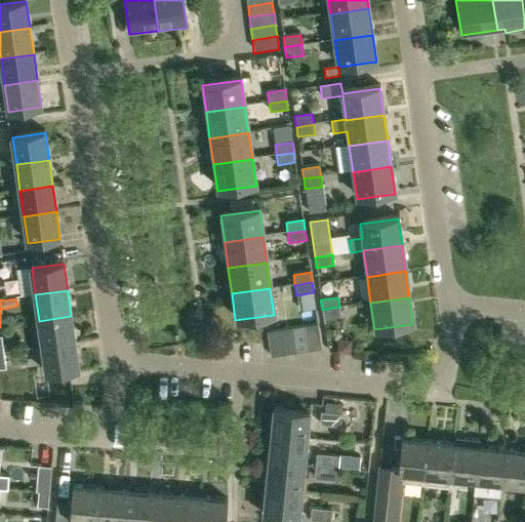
[(339,307),(322,310),(324,320),(340,318),(339,307)]
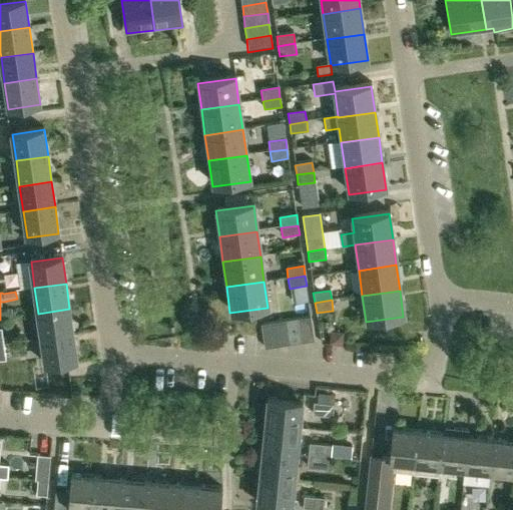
[(69,309),(38,314),(41,339),(73,335),(69,309)]
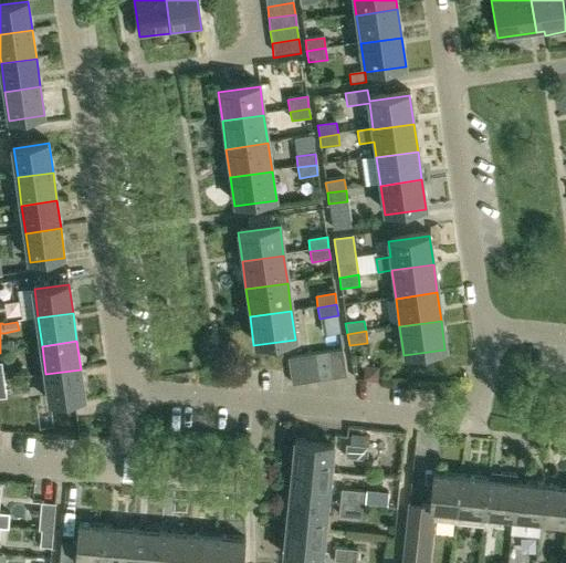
[(342,351),(328,353),(333,379),(346,377),(342,351)]
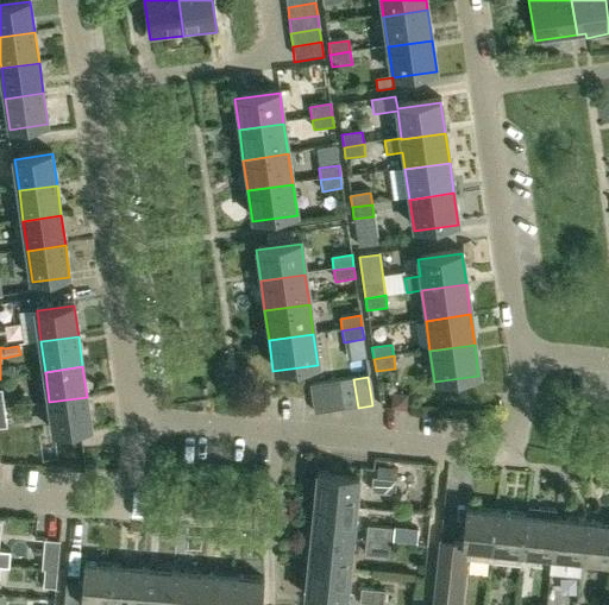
[(353,379),(339,382),(344,410),(358,408),(353,379)]
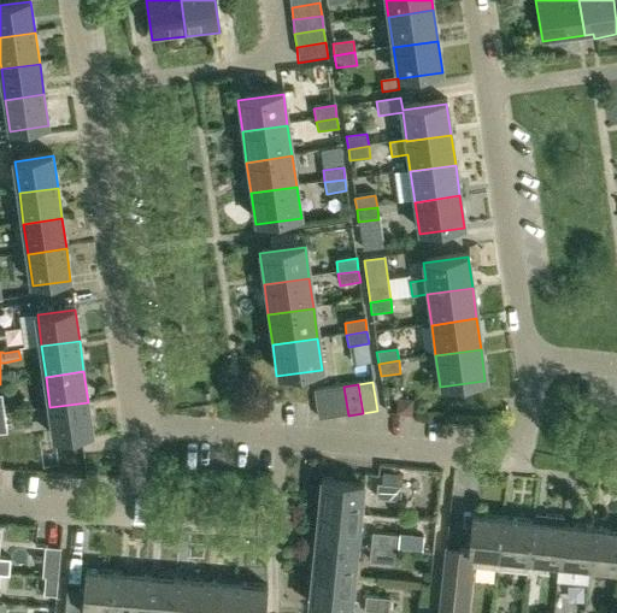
[(344,387),(313,392),(318,420),(348,416),(344,387)]
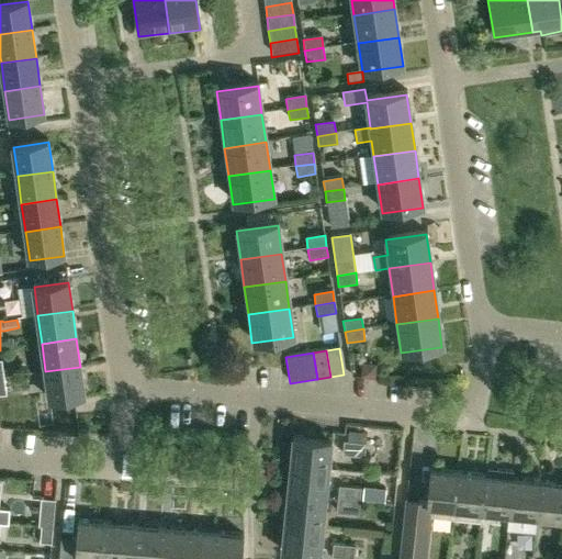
[(80,367),(45,371),(49,401),(85,395),(80,367)]
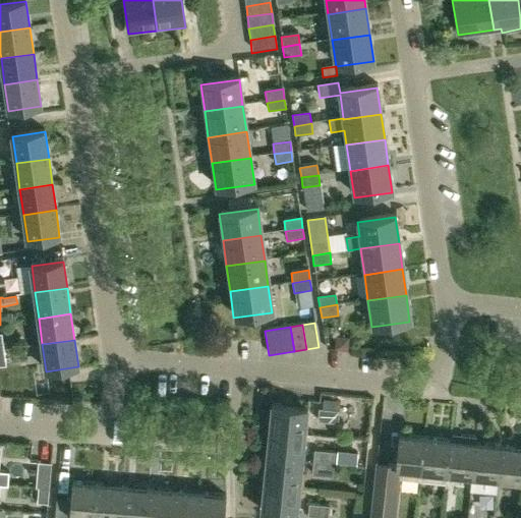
[(339,403),(323,401),(322,410),(319,410),(317,422),(338,424),(339,412),(338,412),(339,403)]
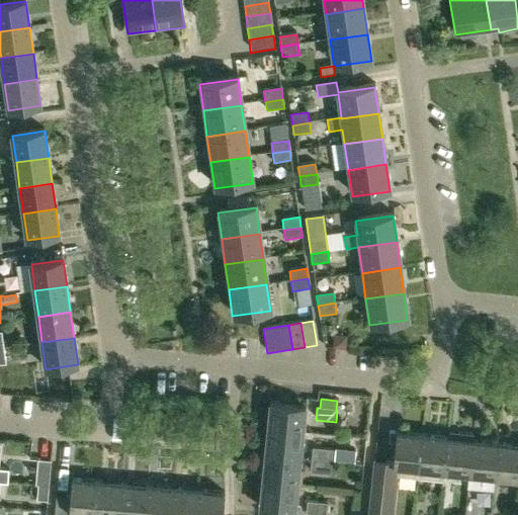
[(267,430),(303,434),(306,407),(270,404),(267,430)]
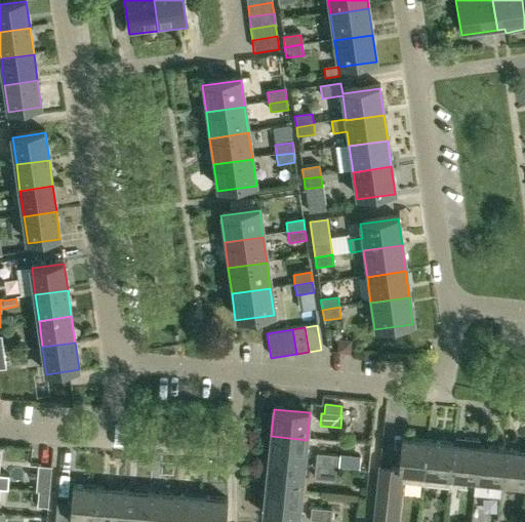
[(307,440),(271,436),(268,463),(304,467),(307,440)]
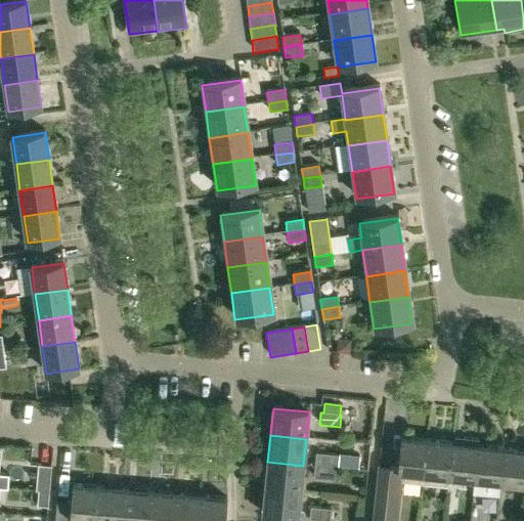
[(397,520),(402,482),(423,484),(427,441),(400,438),(397,468),(379,466),(373,520),(397,520)]
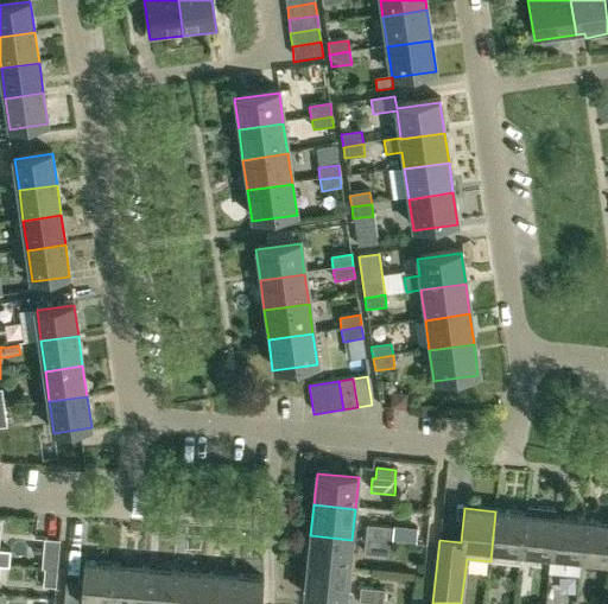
[(555,517),(556,512),(538,510),(537,516),(525,515),(519,565),(520,565),(521,554),(550,557),(555,517)]
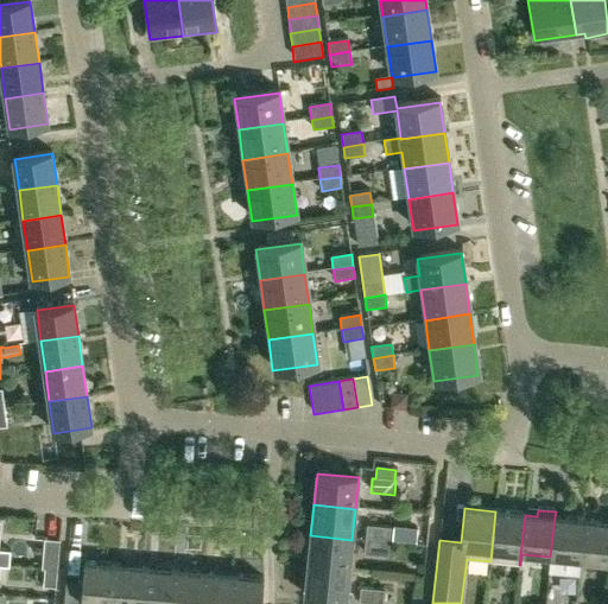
[(491,561),(519,565),(525,515),(495,512),(491,561)]
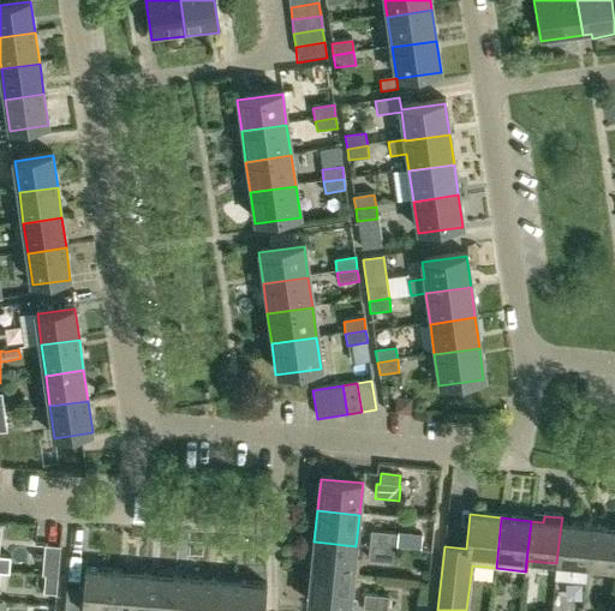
[(572,565),(586,567),(590,527),(561,523),(556,563),(556,564),(555,580),(569,582),(572,565)]
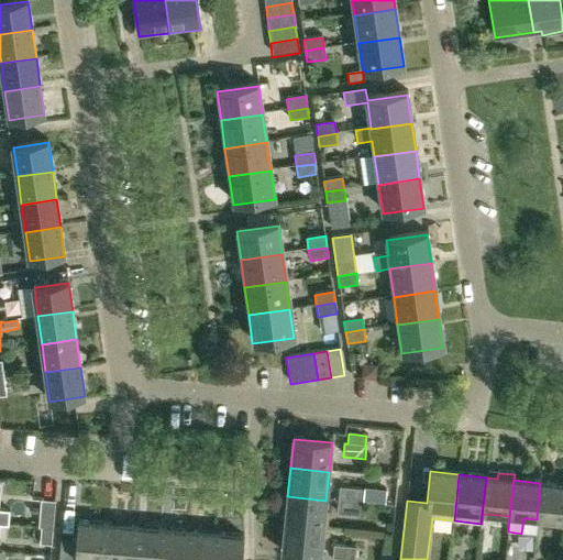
[(562,523),(562,527),(562,485),(540,483),(537,519),(562,523)]
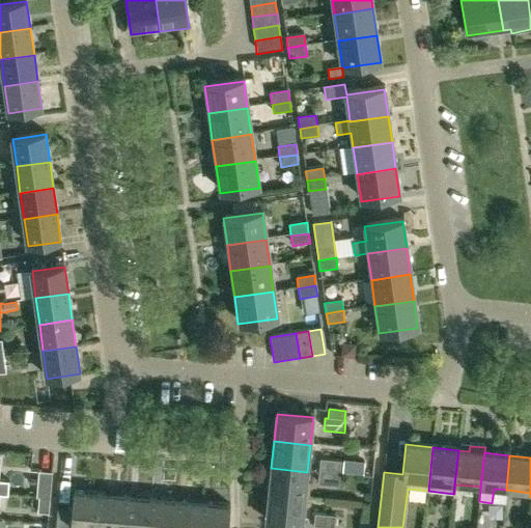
[(318,473),(340,475),(341,463),(320,461),(318,473)]
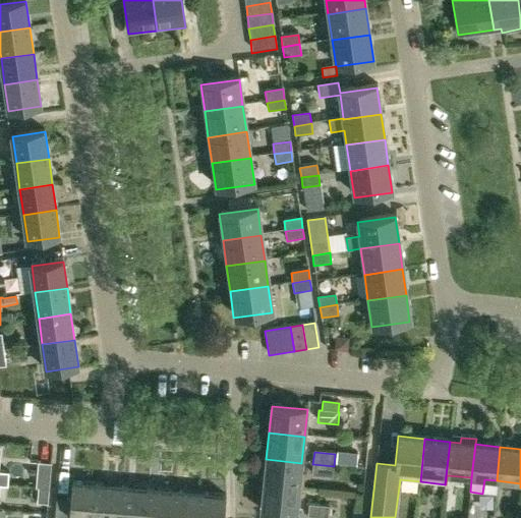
[(263,485),(299,488),(301,463),(266,459),(263,485)]
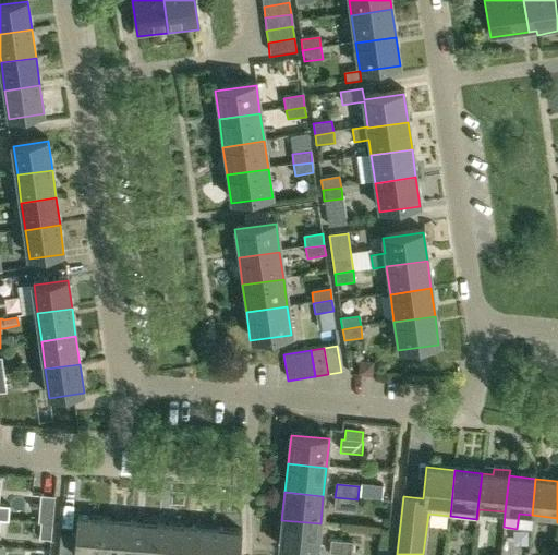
[(41,523),(40,525),(52,525),(55,497),(40,496),(37,522),(41,523)]
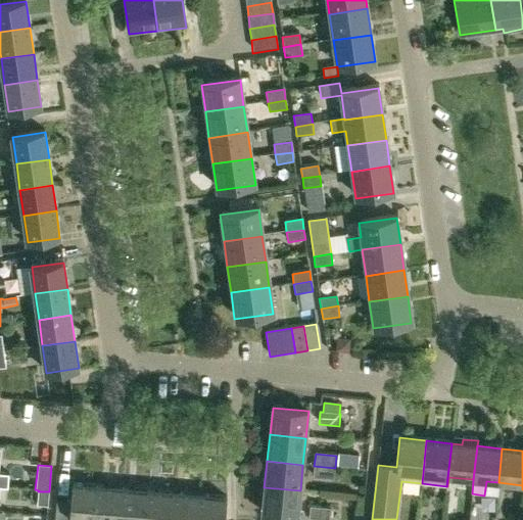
[(335,468),(314,466),(313,478),(334,480),(335,468)]
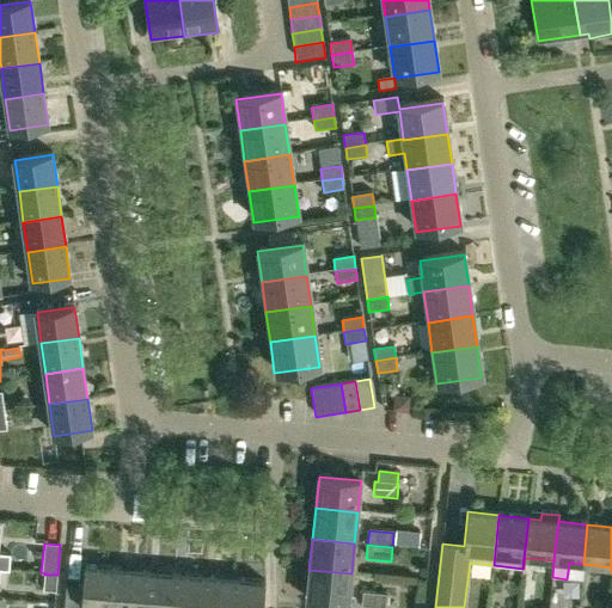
[(0,570),(0,571),(10,571),(11,556),(0,554),(0,570)]
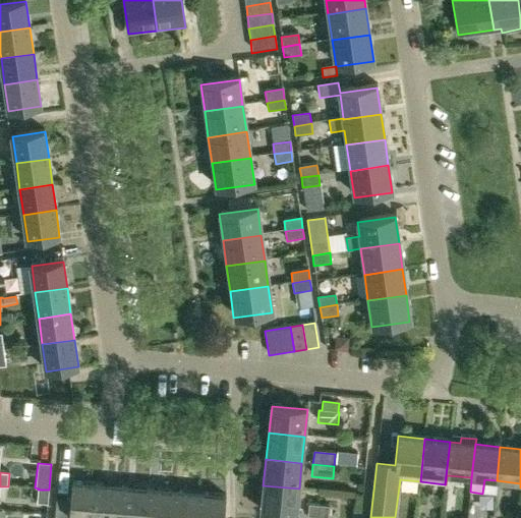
[(94,517),(98,484),(72,481),(69,506),(56,505),(54,517),(94,517)]
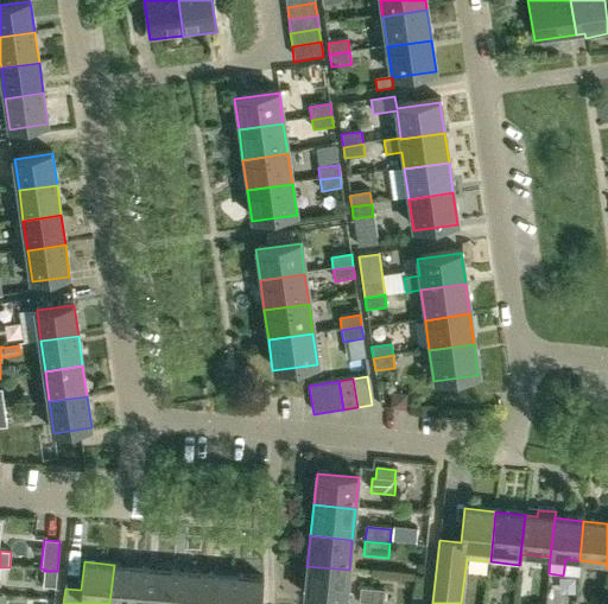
[(140,603),(144,567),(114,565),(109,603),(140,603)]
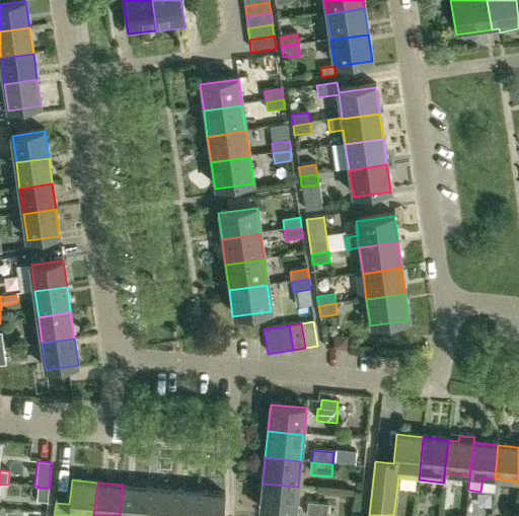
[(298,487),(262,484),(260,510),(295,514),(298,487)]
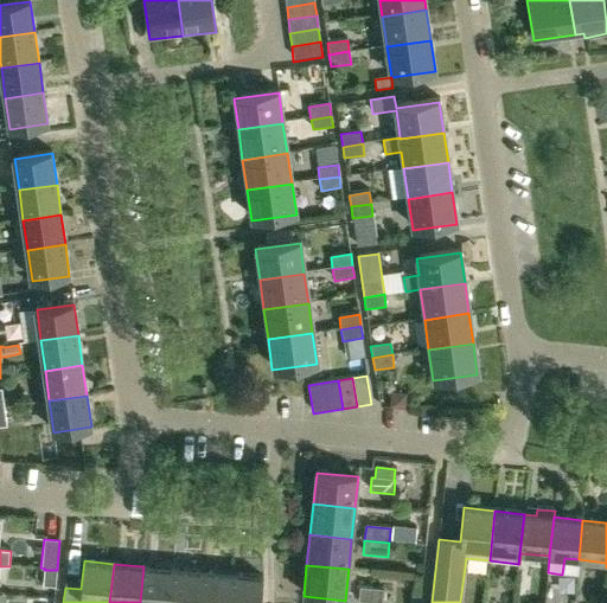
[(170,602),(173,570),(144,566),(140,602),(170,602)]
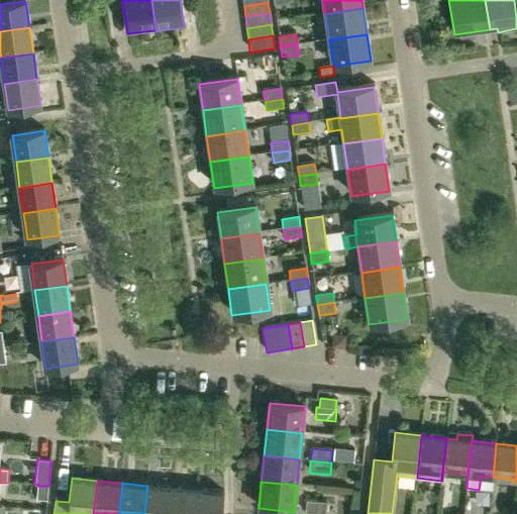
[(47,501),(48,486),(37,486),(36,500),(47,501)]
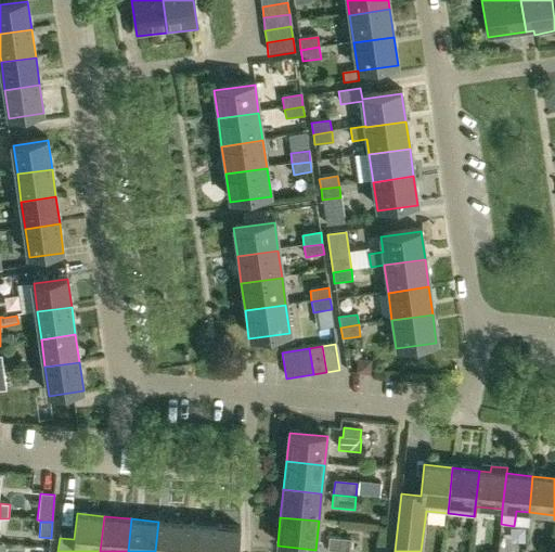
[(183,551),(186,524),(158,522),(155,551),(183,551)]
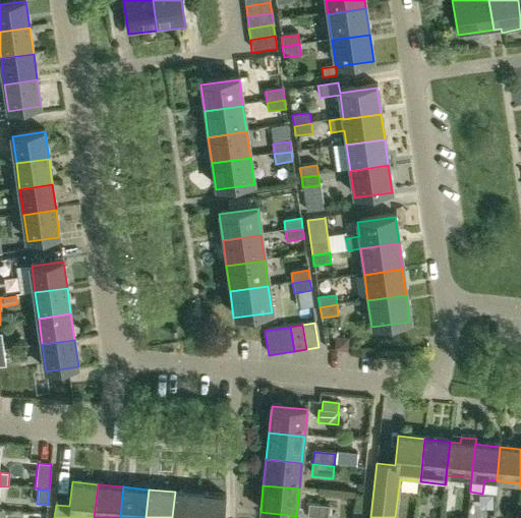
[(197,517),(200,494),(175,492),(172,517),(197,517)]
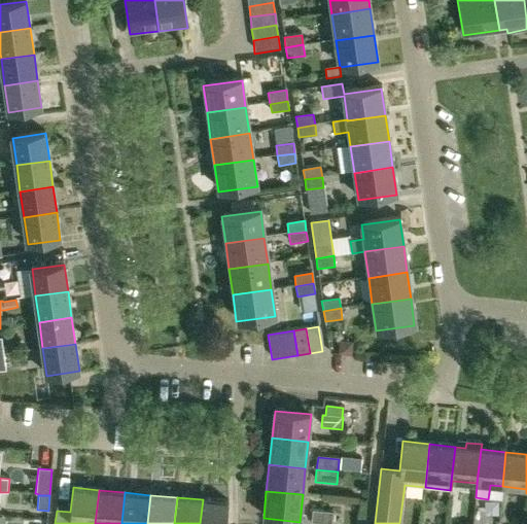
[(225,523),(229,502),(203,499),(200,523),(225,523)]
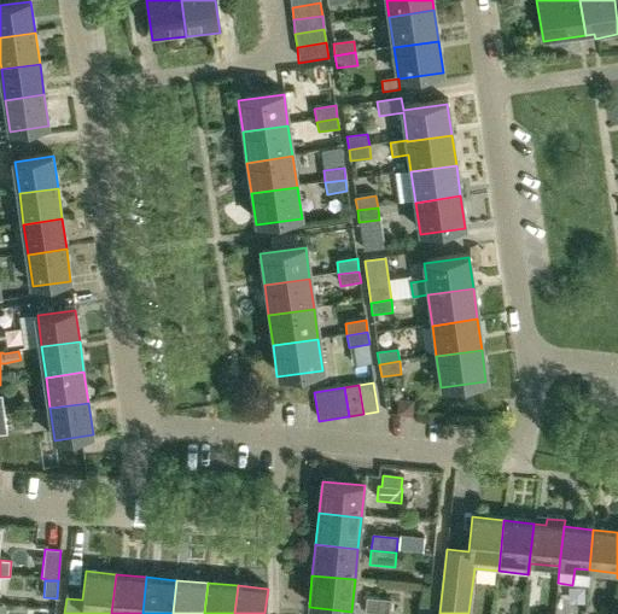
[(391,601),(366,598),(365,613),(389,613),(391,601)]
